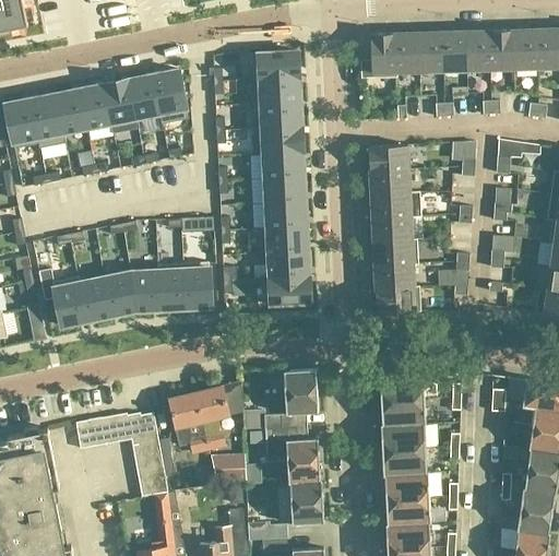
[(0,0),(0,20),(27,15),(24,0),(0,0)]
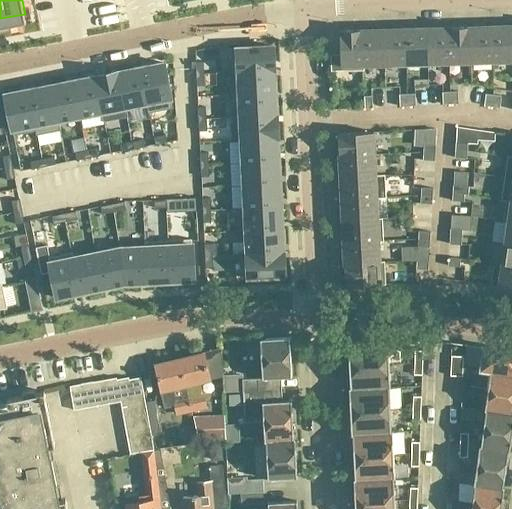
[(492,61),(511,60),(511,24),(491,25),(492,61)]
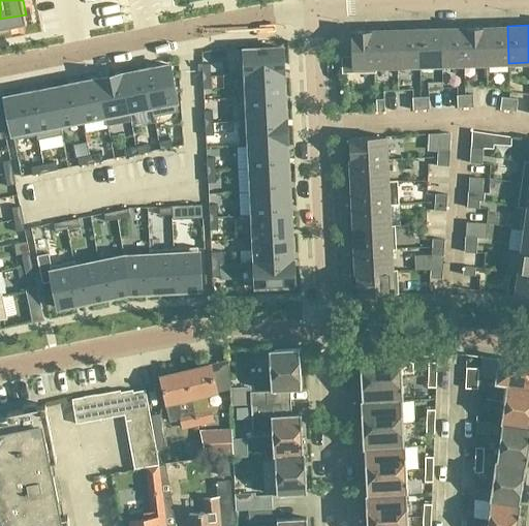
[(508,63),(507,26),(485,27),(486,64),(508,63)]
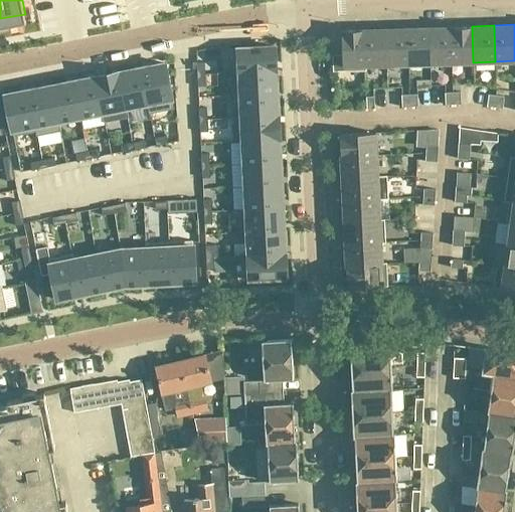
[(450,27),(451,62),(473,62),(472,26),(450,27)]
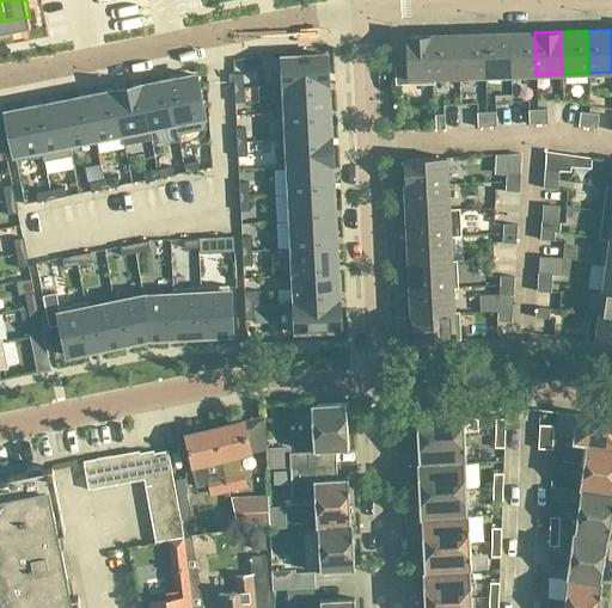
[(508,32),(483,34),(484,75),(509,75),(508,32)]
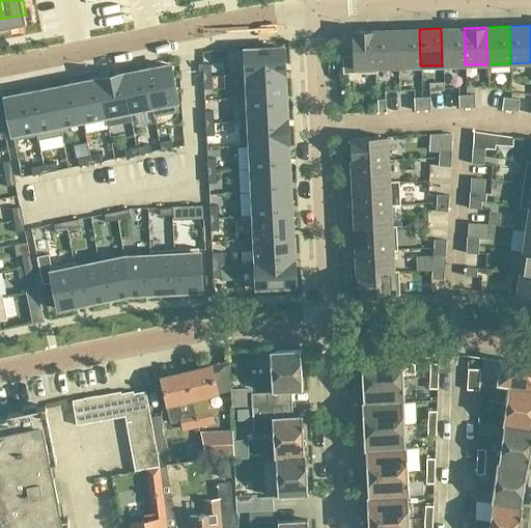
[(465,64),(464,28),(441,28),(442,65),(465,64)]
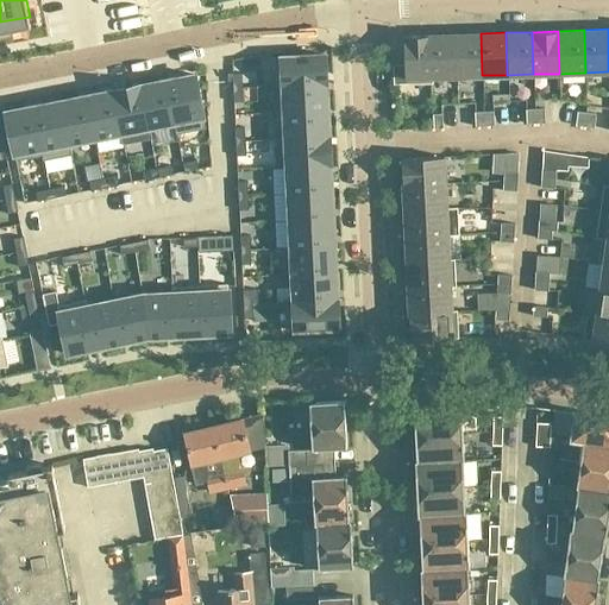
[(454,33),(428,35),(429,83),(432,82),(432,77),(456,76),(454,33)]
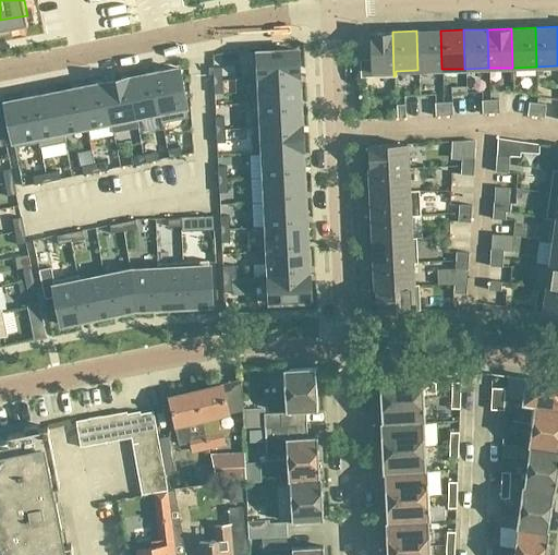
[(417,70),(441,69),(440,31),(416,31),(417,70)]
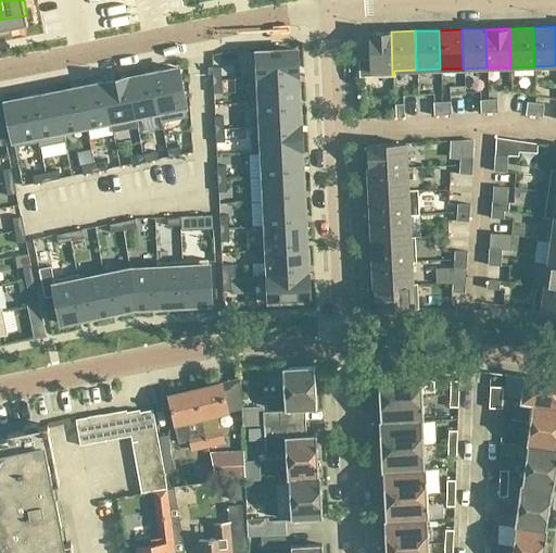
[(369,76),(392,76),(391,32),(367,33),(368,58),(357,59),(358,77),(369,76)]
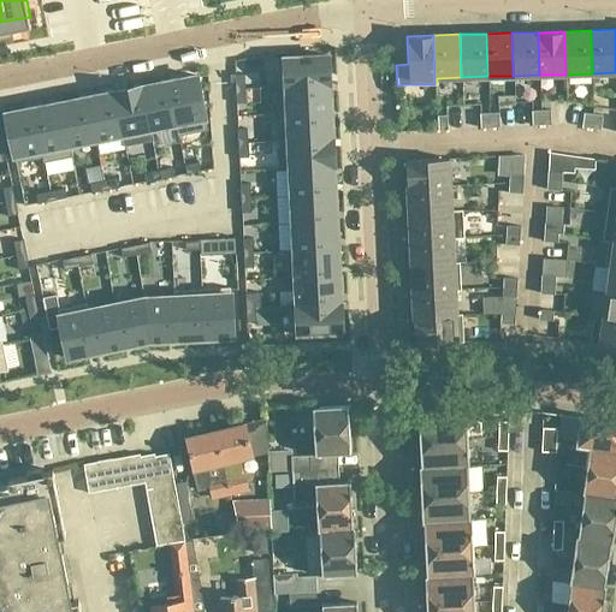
[(327,54),(277,58),(279,85),(329,83),(327,54)]
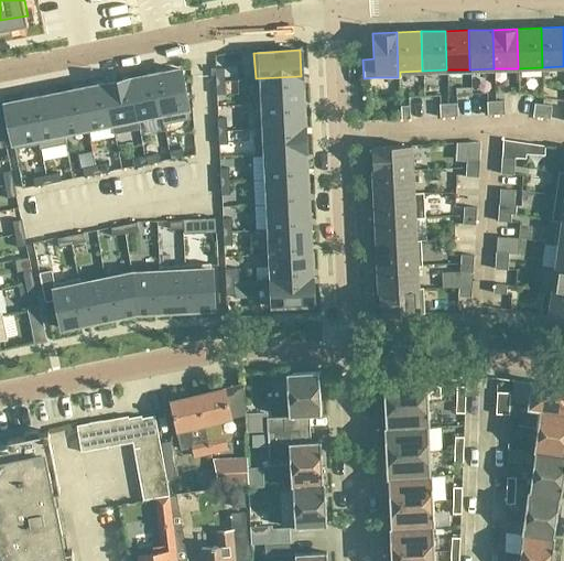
[(221,67),(213,67),(214,81),(223,81),(221,67)]
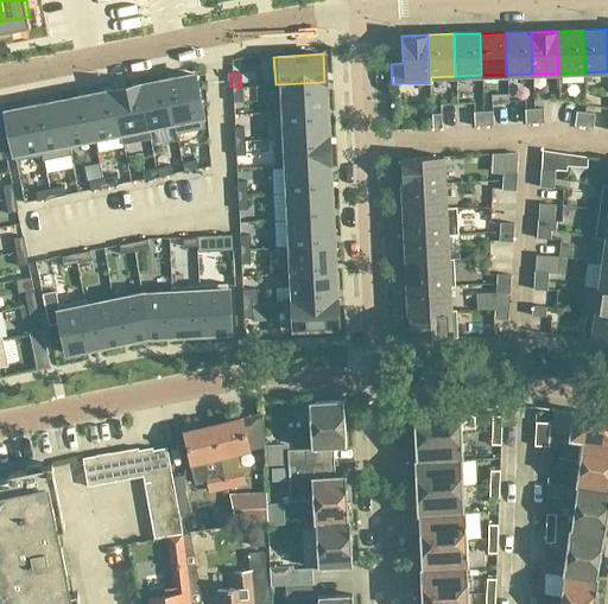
[(192,74),(165,80),(176,133),(203,127),(192,74)]
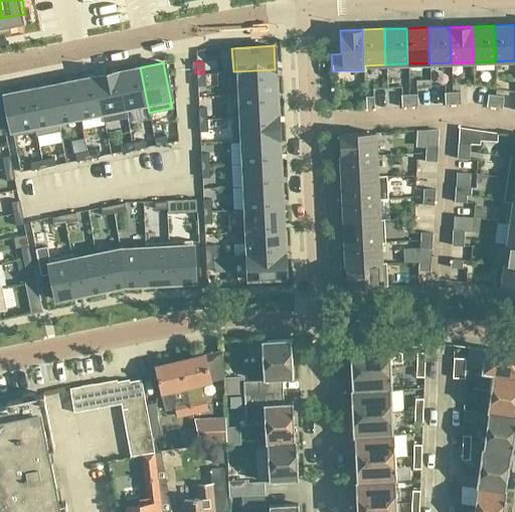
[(140,67),(118,71),(127,117),(128,117),(126,108),(146,104),(148,113),(149,113),(140,67)]
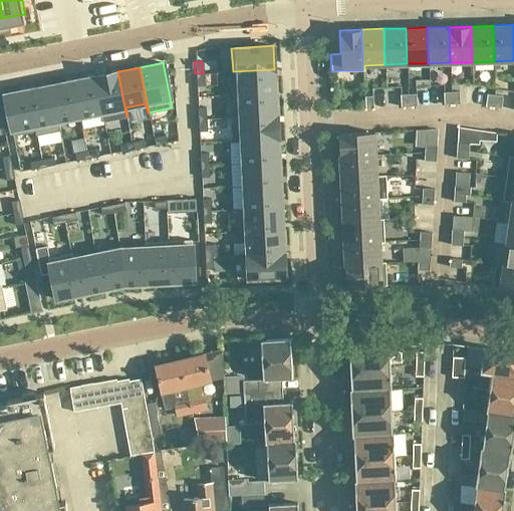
[(275,92),(274,69),(233,71),(233,72),(237,72),(239,94),(275,92)]
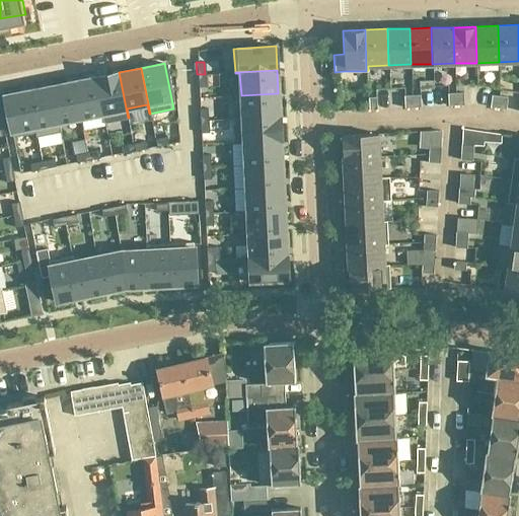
[(119,72),(95,77),(104,123),(128,118),(119,72)]
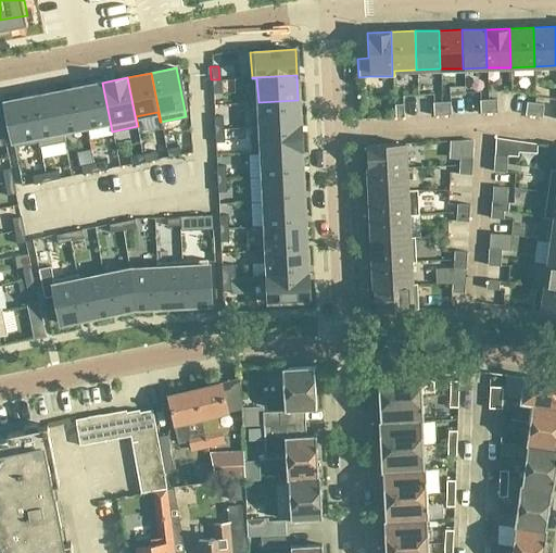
[(219,79),(211,79),(212,92),(220,92),(219,79)]
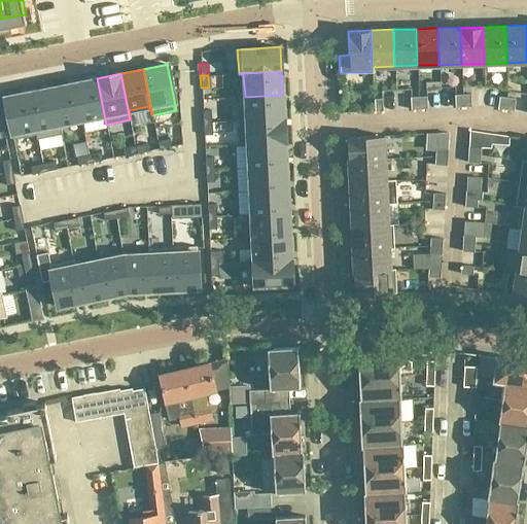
[(97,78),(74,82),(81,119),(103,115),(105,125),(106,125),(97,78)]
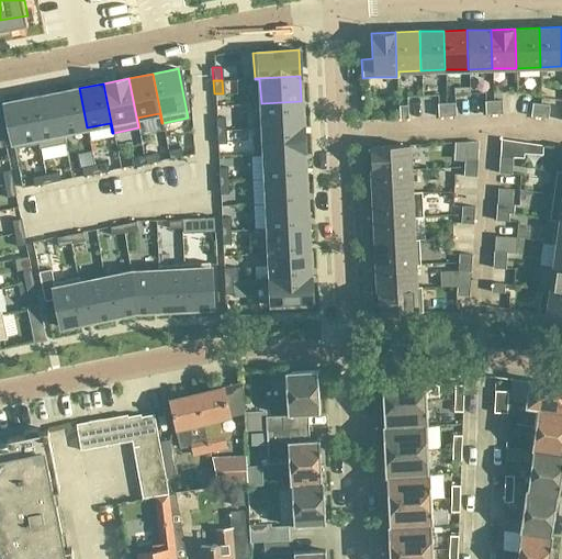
[(79,88),(55,92),(65,143),(66,142),(64,132),(87,127),(79,88)]
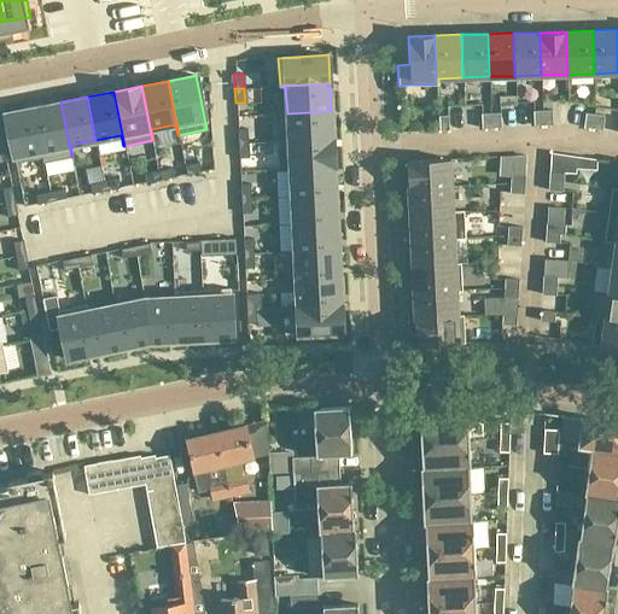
[(60,101),(33,107),(44,162),(71,157),(60,101)]
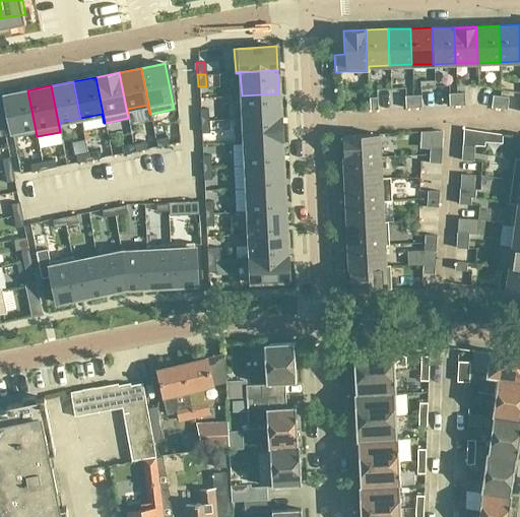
[(27,90),(4,94),(12,136),(35,132),(36,136),(37,136),(27,90)]
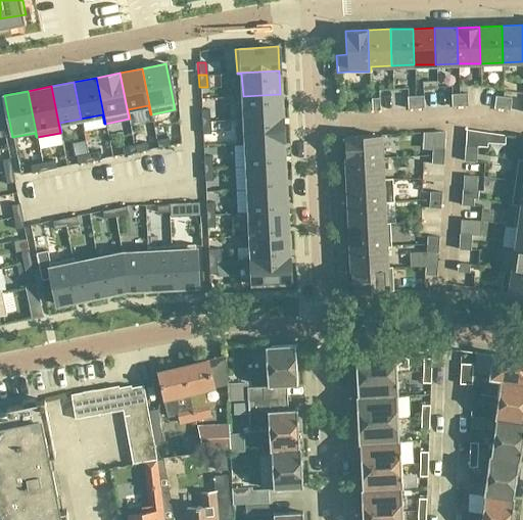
[(460,105),(459,93),(452,93),(452,105),(460,105)]
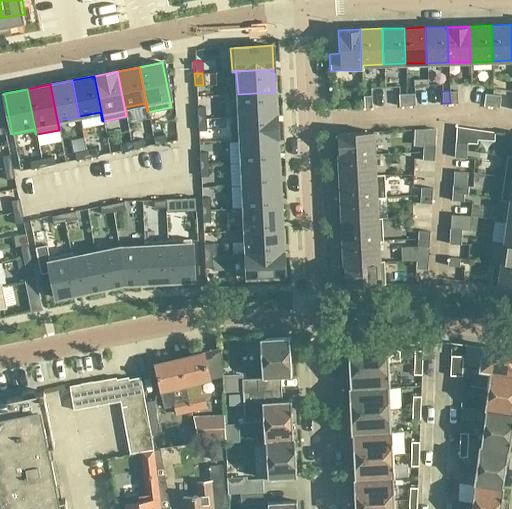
[(449,91),(450,103),(458,103),(457,91),(449,91)]
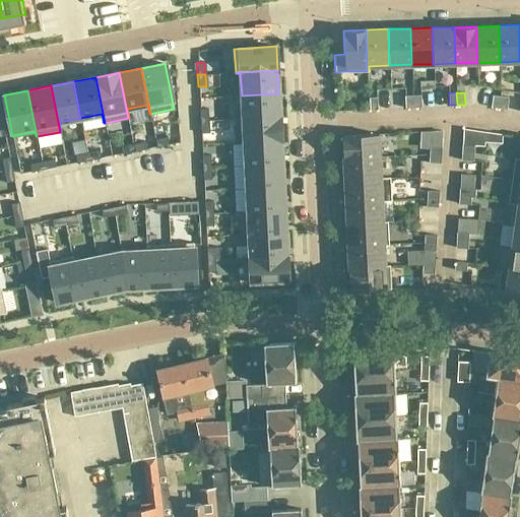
[(243,118),(233,118),(233,119),(279,117),(278,93),(242,95),(243,118)]
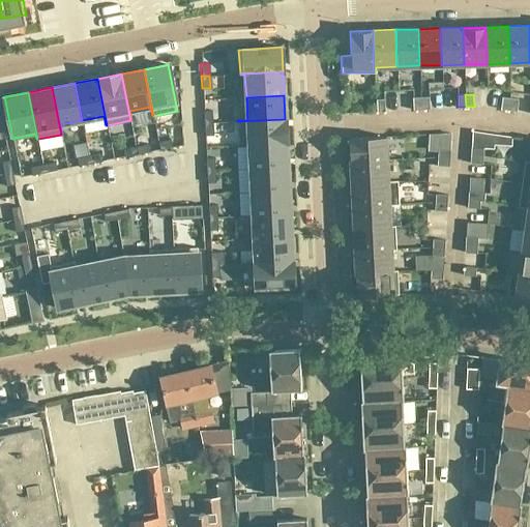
[(413,110),(421,109),(420,96),(413,97),(413,110)]
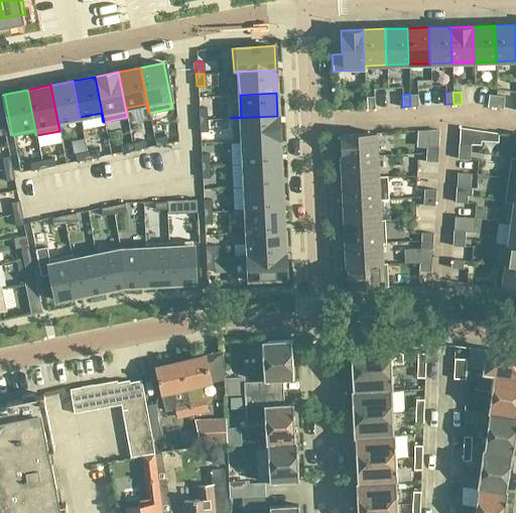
[(409,94),(410,106),(418,106),(417,94),(409,94)]
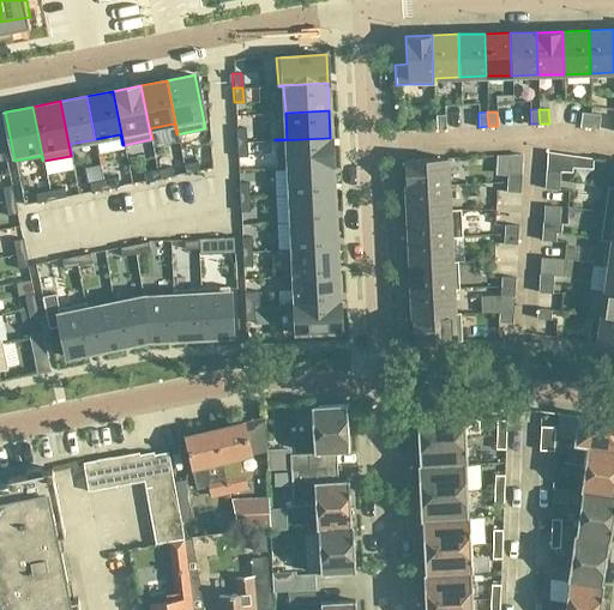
[(589,127),(591,113),(582,112),(579,126),(589,127)]
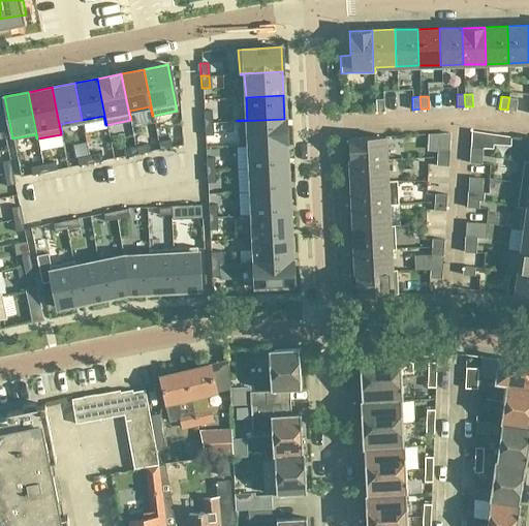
[(509,97),(507,110),(516,111),(517,98),(509,97)]
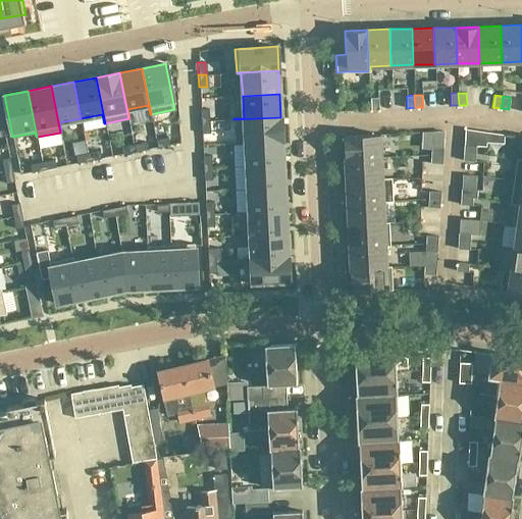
[(379,109),(378,97),(370,98),(371,109),(379,109)]
